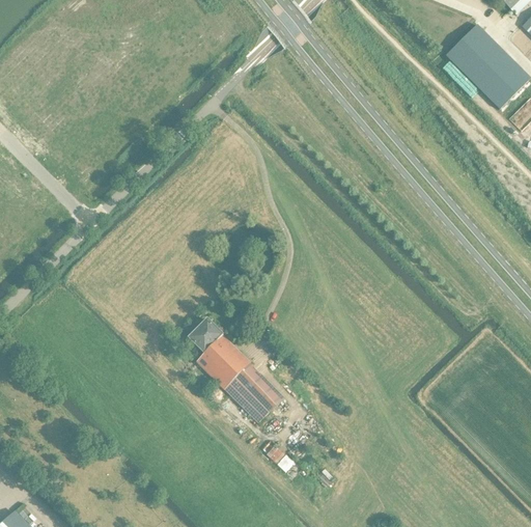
[(530,15),(522,25),(530,33),(530,15)]
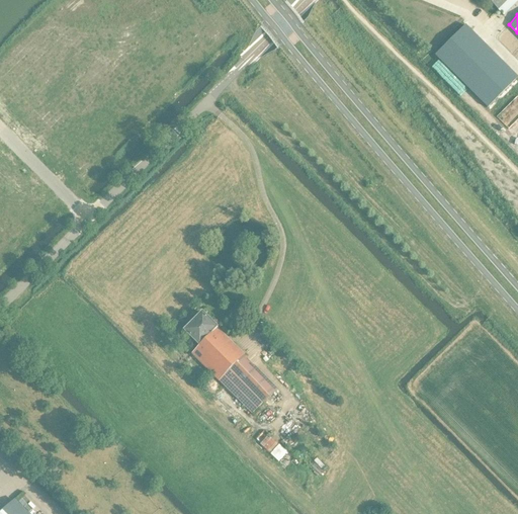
[(465,22),(435,53),(488,105),(517,75),(465,22)]
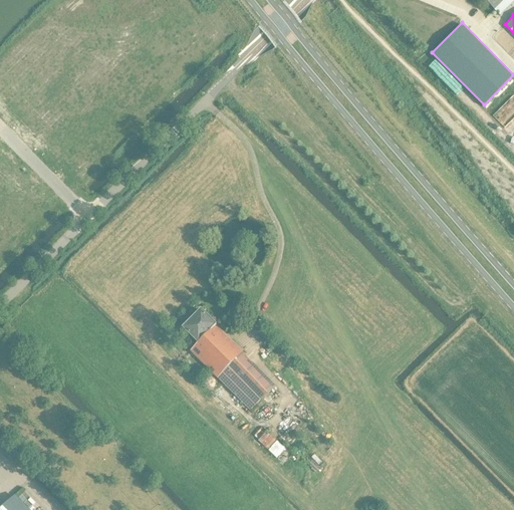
[(218,376),(244,353),(245,352),(242,349),(200,307),(182,325),(197,340),(189,347),(218,376)]
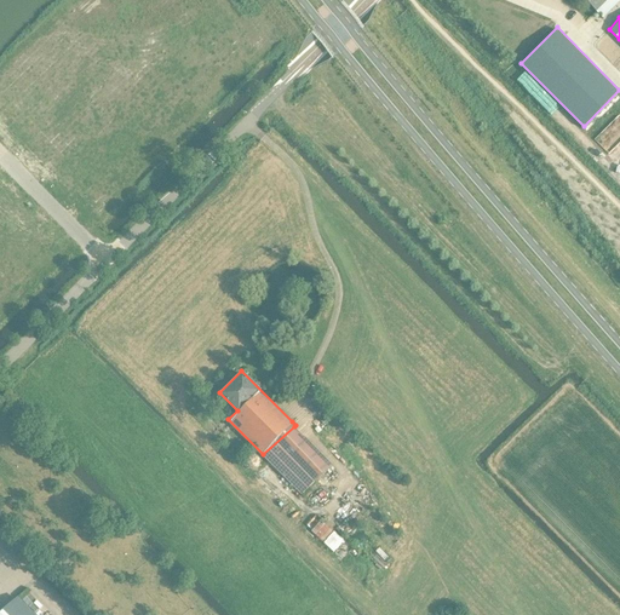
[(294,426),(263,454),(302,492),(333,463),(304,434),(303,435),(294,426)]
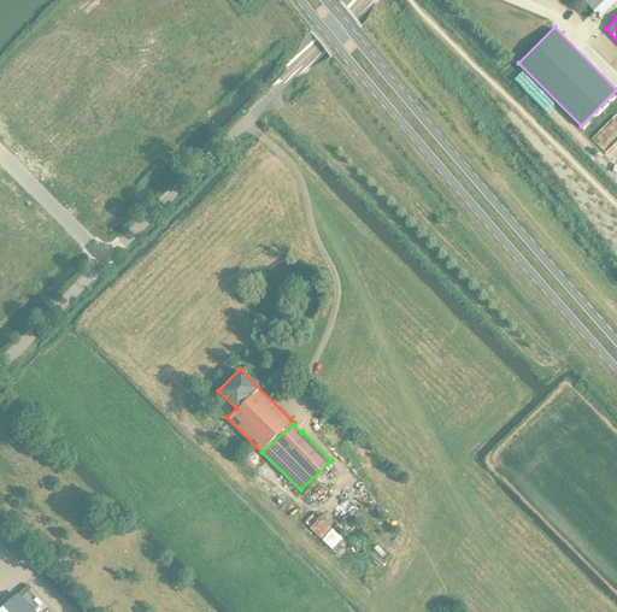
[(35,611),(16,593),(0,607),(0,611),(35,611)]
